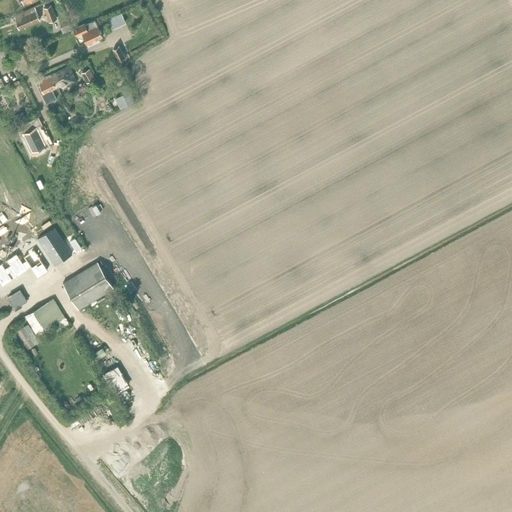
[(51,5),(44,8),(49,22),(57,18),(51,5)]
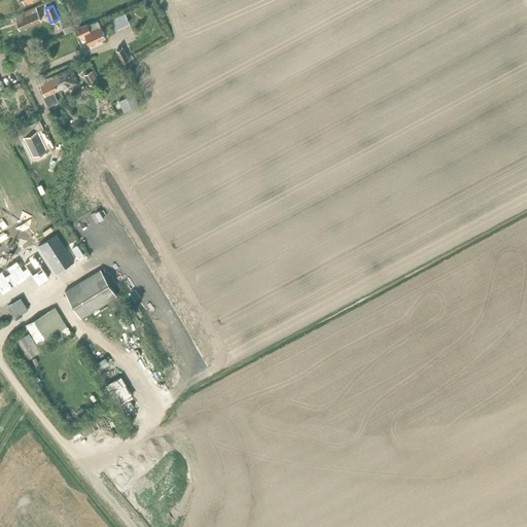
[(36,7),(15,16),(21,30),(41,21),(36,7)]
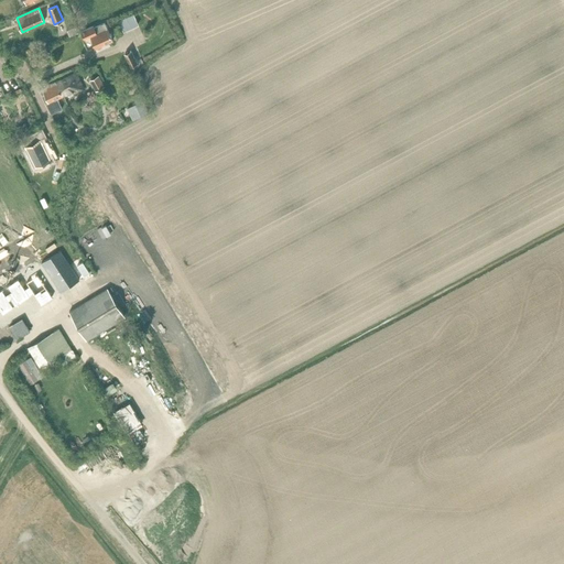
[(133,13),(119,21),(123,31),(139,25),(133,13)]
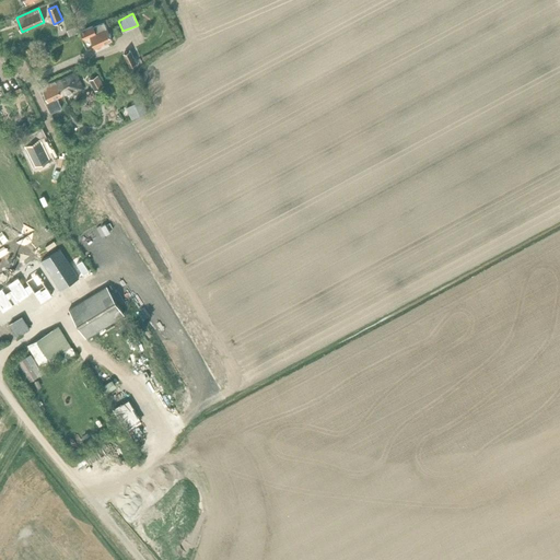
[(93,25),(81,32),(84,38),(90,36),(95,48),(112,41),(104,23),(94,27),(93,25)]
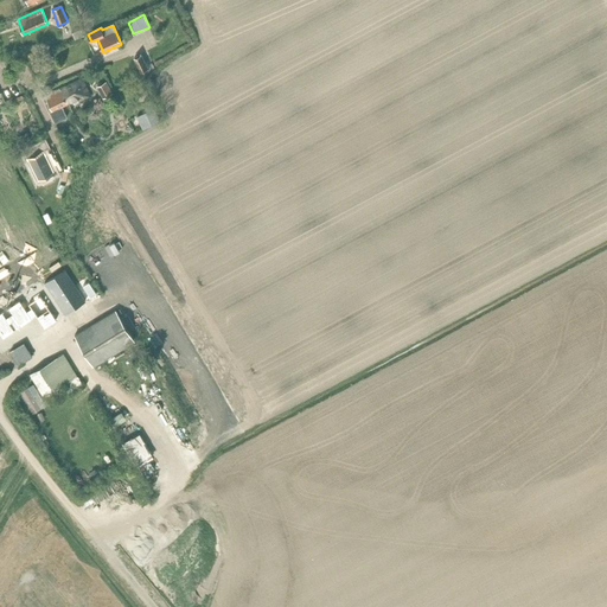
[(72,33),(75,39),(84,36),(82,30),(72,33)]
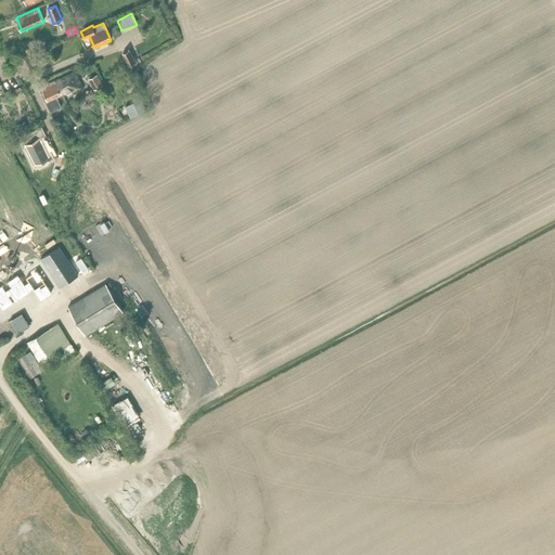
[(129,50),(123,53),(130,69),(136,67),(139,64),(142,63),(139,56),(133,59),(129,50)]
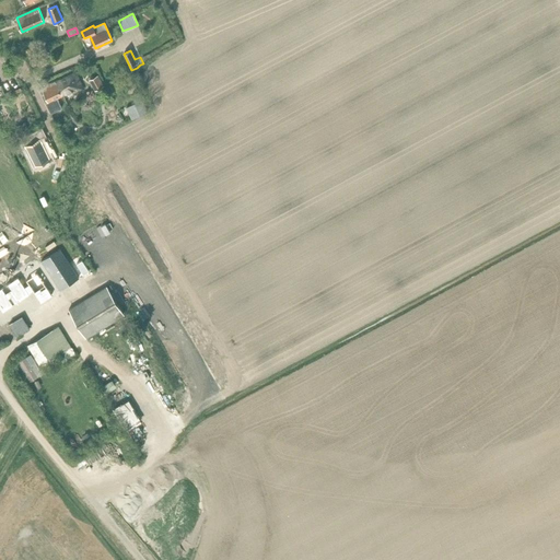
[(58,81),(63,94),(72,91),(73,93),(84,89),(77,72),(58,81)]
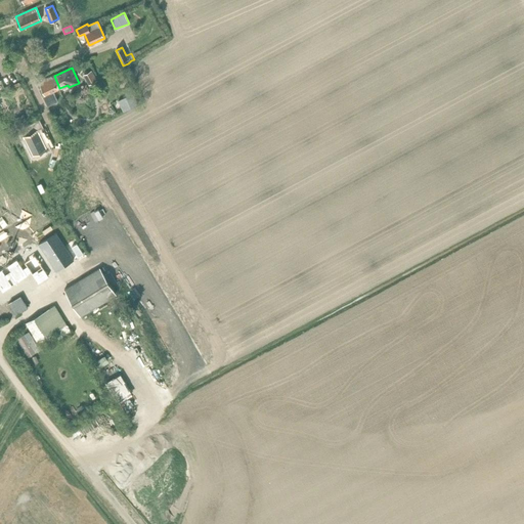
[(92,71),(86,74),(89,80),(88,81),(90,85),(97,81),(92,71)]
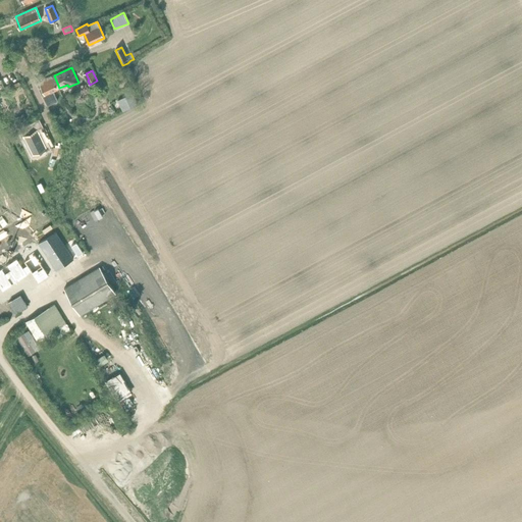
[(59,88),(54,75),(40,83),(45,95),(43,96),(48,106),(58,101),(56,97),(53,91),(59,88)]
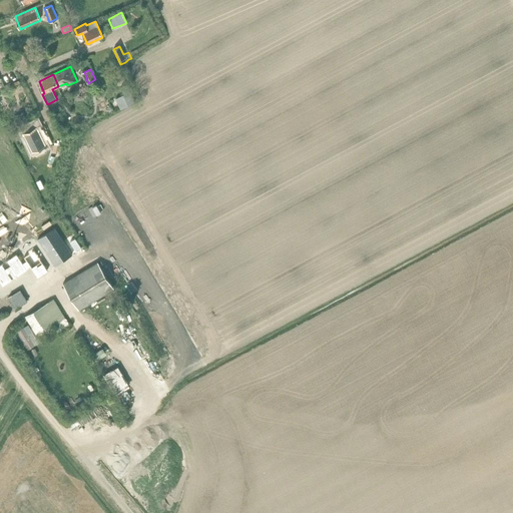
[(123,97),(117,100),(121,109),(137,100),(132,92),(131,93),(127,84),(121,87),(125,96),(123,97)]
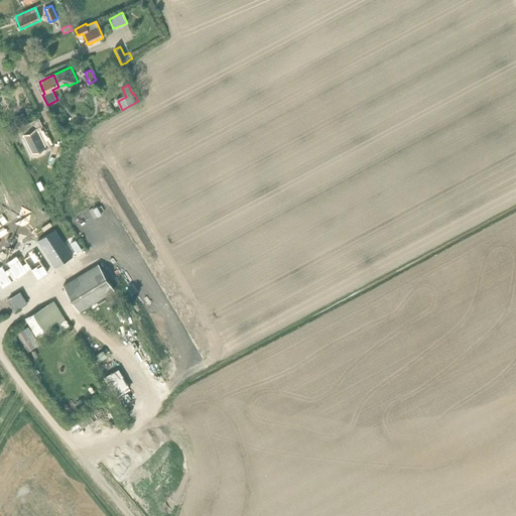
[(38,118),(20,127),(33,152),(45,146),(36,128),(42,125),(38,118)]
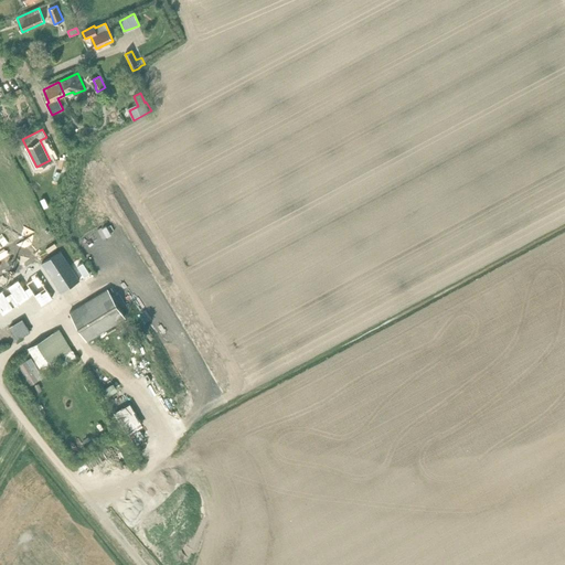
[(63,167),(57,169),(61,176),(66,172),(63,167)]
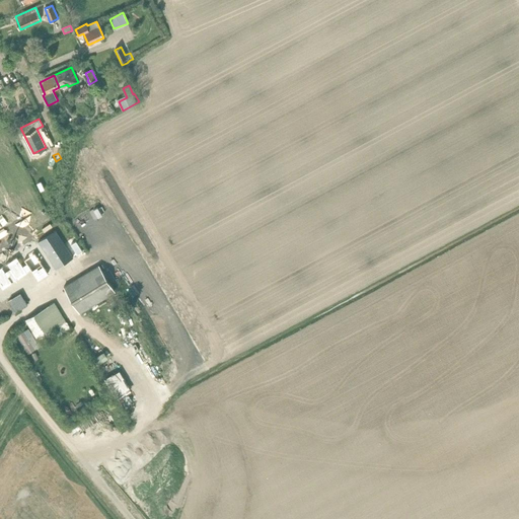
[(56,230),(39,242),(56,270),(73,257),(56,230)]
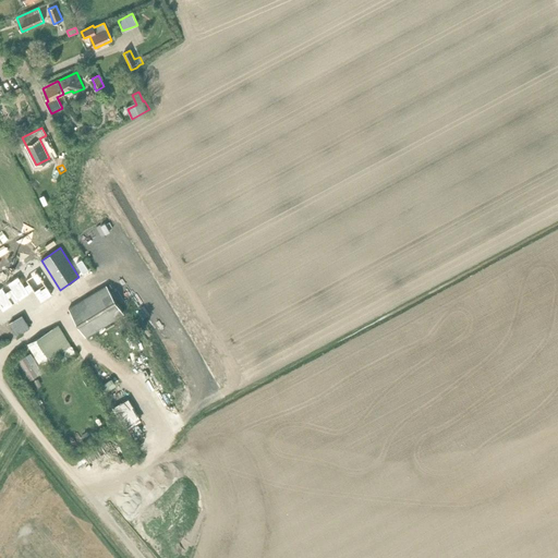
[(82,259),(76,263),(84,274),(88,270),(82,259)]
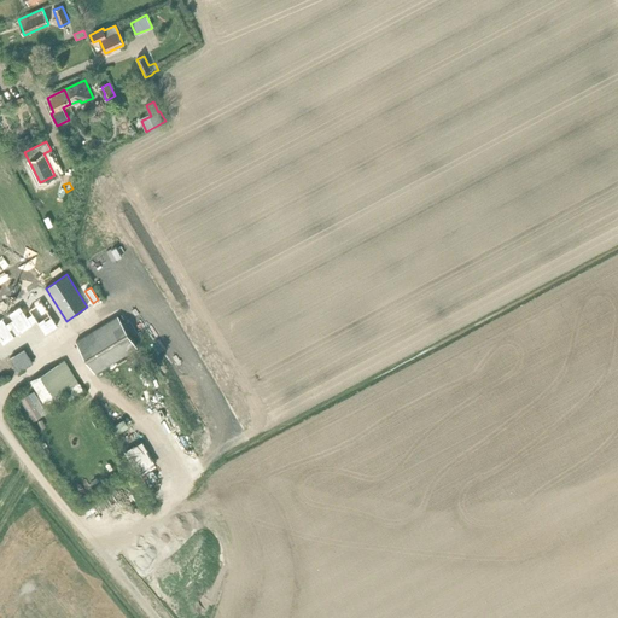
[(17,307),(0,318),(0,343),(1,345),(30,326),(30,325),(34,322),(44,336),(56,327),(39,302),(27,310),(29,314),(25,318),(17,307)]
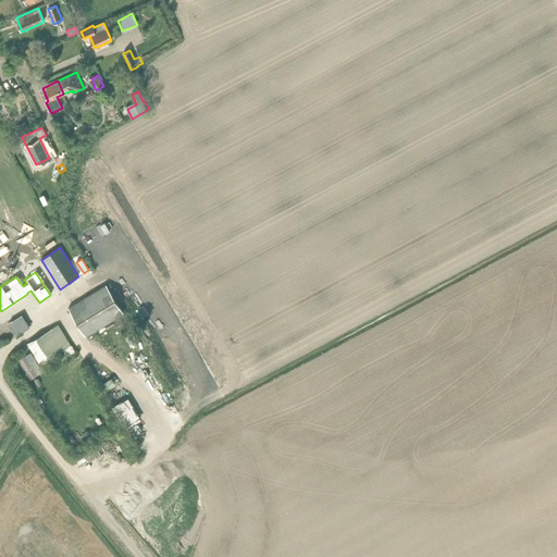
[(103,287),(69,309),(85,336),(121,314),(103,287)]
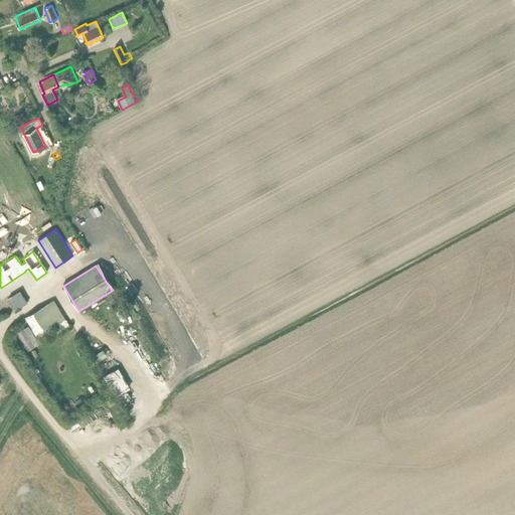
[(53,300),(25,317),(37,336),(65,319),(53,300)]
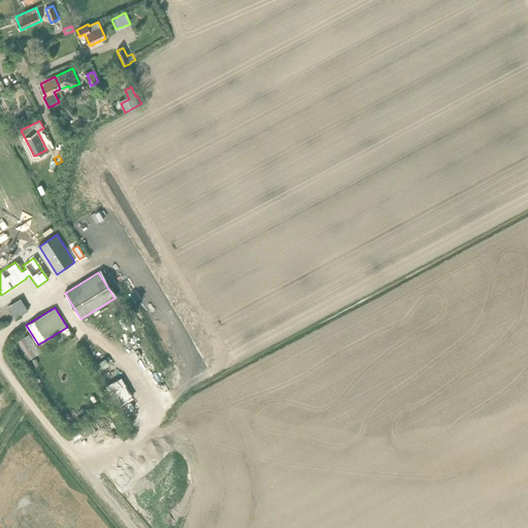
[(29,333),(25,336),(29,343),(33,340),(29,333)]
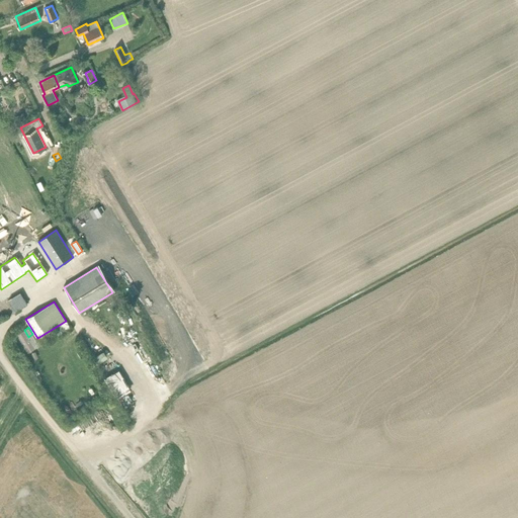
[(24,330),(17,334),(28,352),(35,348),(28,337),(24,330)]
